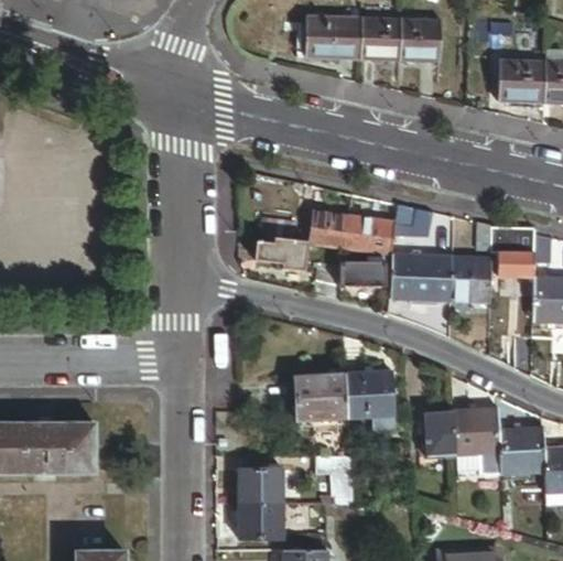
[(358,58),(360,17),(304,14),(303,56),(358,58)]
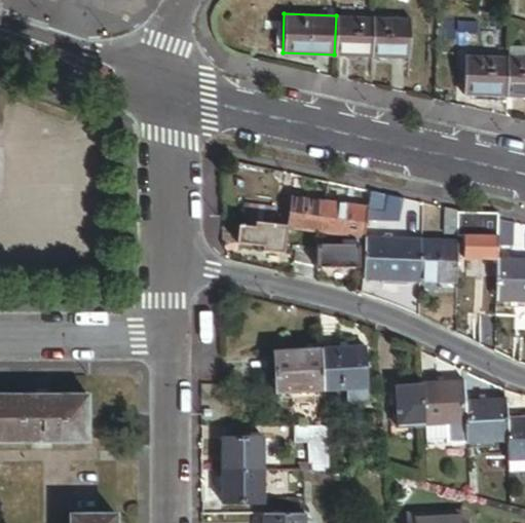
[(334,54),(370,55),(371,17),(336,15),(334,54)]
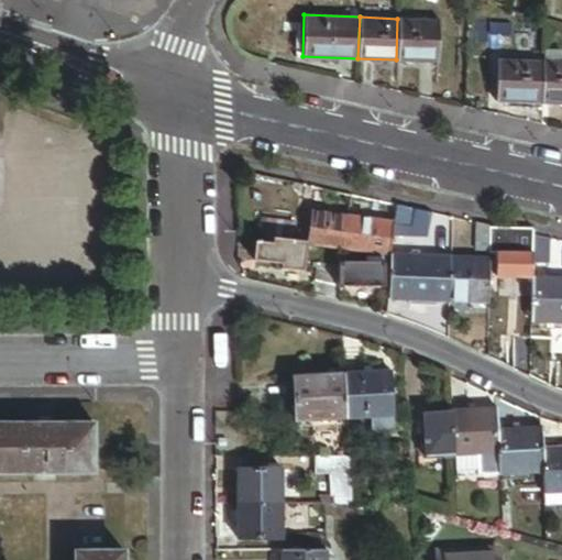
[(397,19),(396,59),(438,62),(439,20),(397,19)]
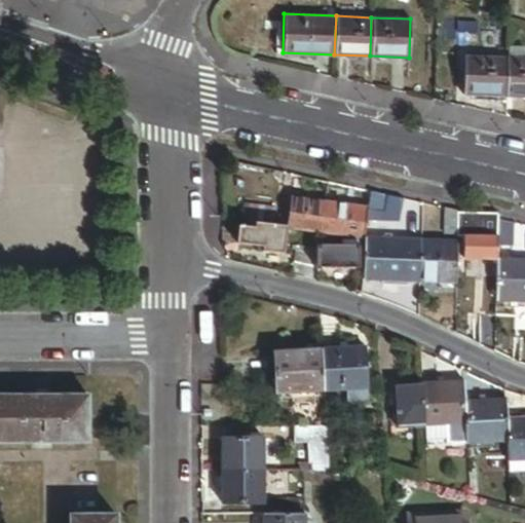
[(508,44),(508,55),(523,55),(523,45),(508,44)]
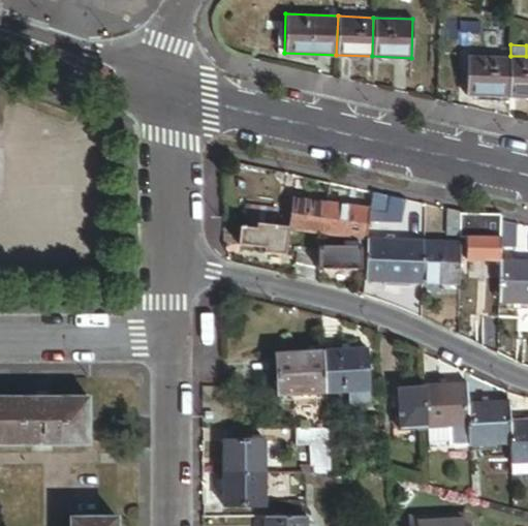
[(507,94),(508,56),(464,55),(464,94),(507,94)]
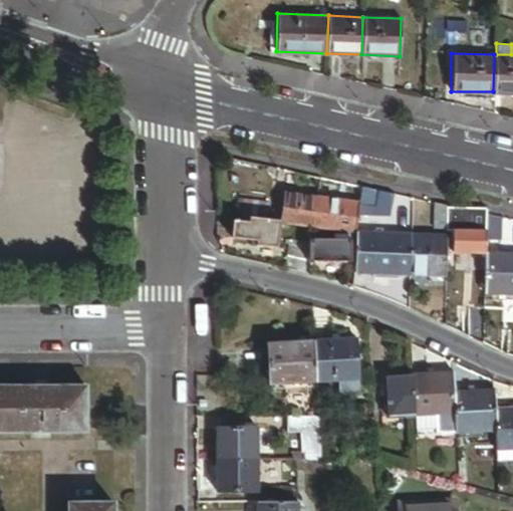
[(496,54),(494,54),(493,91),(512,91),(512,54),(511,54),(496,54)]
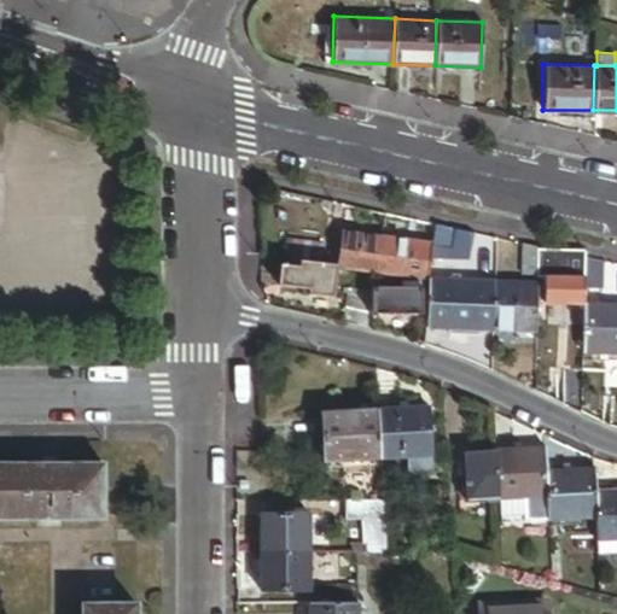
[(448,226),(436,223),(435,231),(432,241),(447,244),(448,226)]
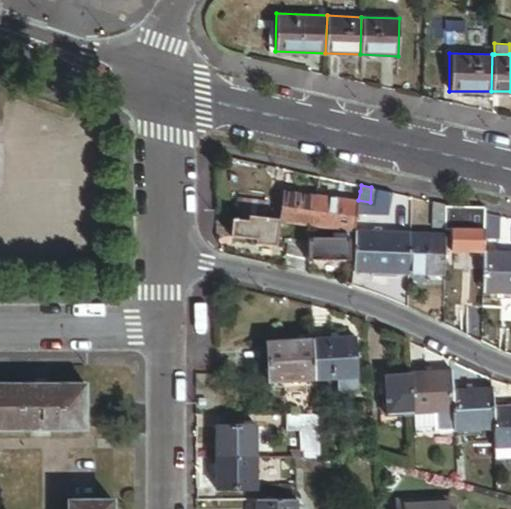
[(273,216),(279,217),(281,217),(310,222),(311,222),(315,194),(282,190),(279,210),(274,210),(273,216)]
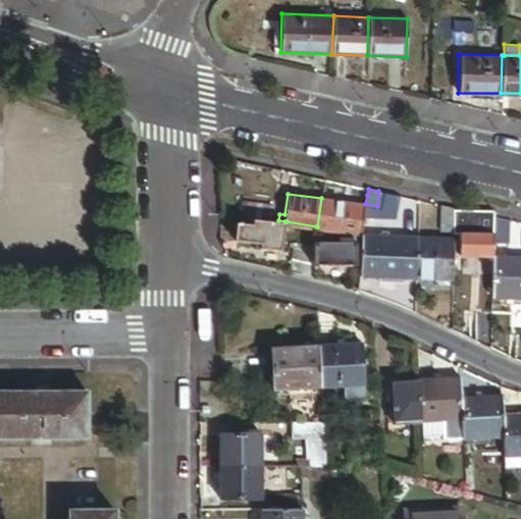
[(365,204),(321,198),(317,226),(361,235),(362,227),(365,204)]
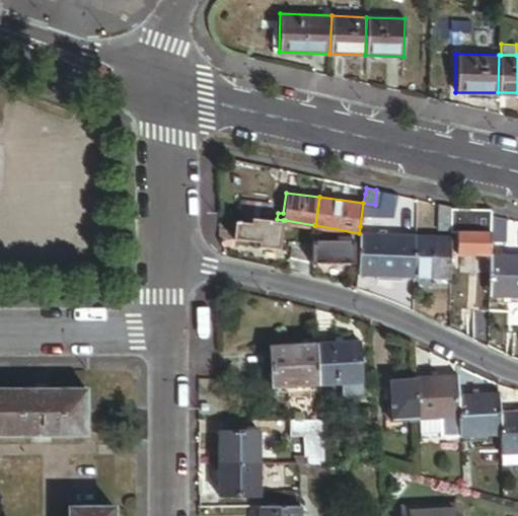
[(238,213),(246,214),(270,216),(271,203),(239,199),(238,213)]
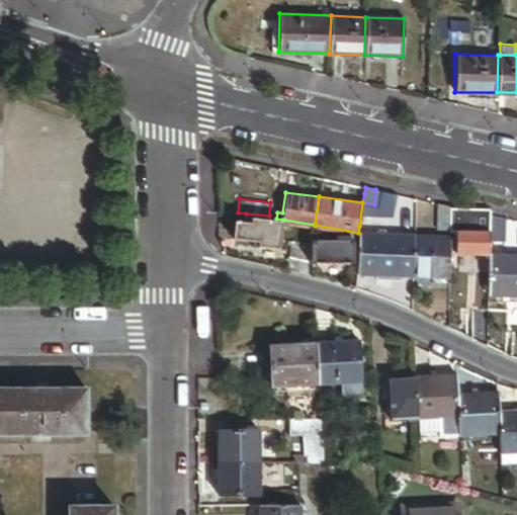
[(374,226),(374,204),(362,202),(359,226),(370,226),(374,226)]
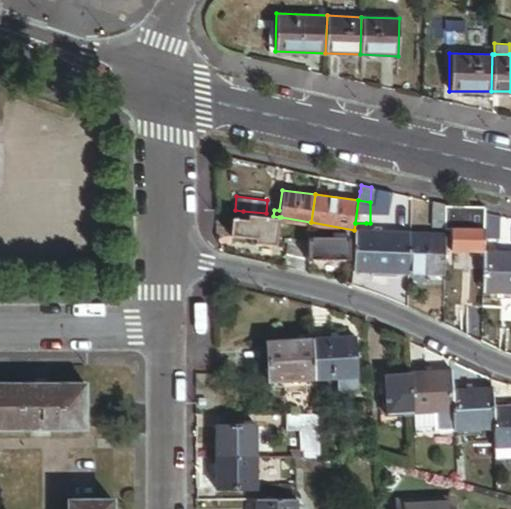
[(443,224),(444,203),(432,201),(432,223),(443,224)]
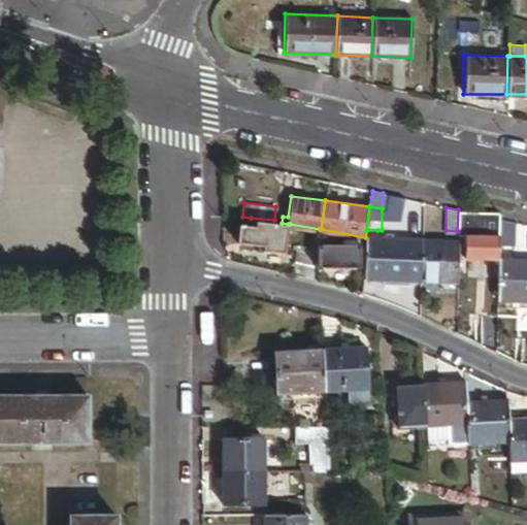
[(499,212),(459,210),(459,221),(483,222),(482,233),(476,233),(476,228),(471,227),(470,233),(465,232),(464,255),(498,257),(498,244),(499,219),(499,212)]
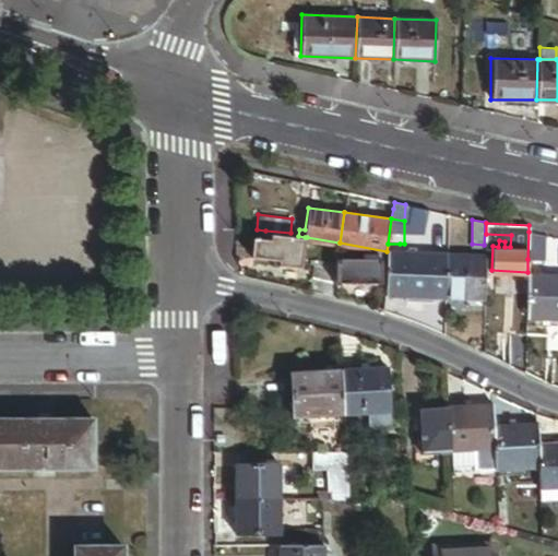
[(545,236),(529,232),(527,259),(544,259),(545,236)]
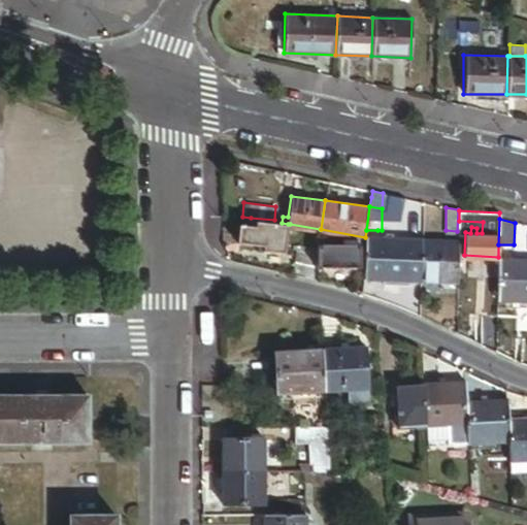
[(282,223),(250,220),(250,225),(239,224),(237,242),(264,244),(263,252),(285,254),(288,224),(282,223)]
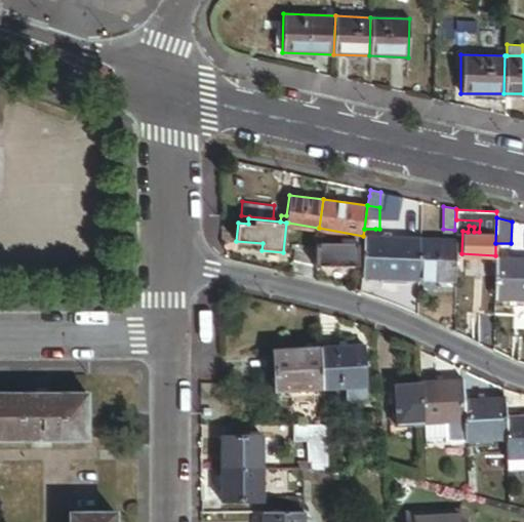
[(375,236),(363,236),(362,237),(361,277),(418,279),(419,237),(375,236)]
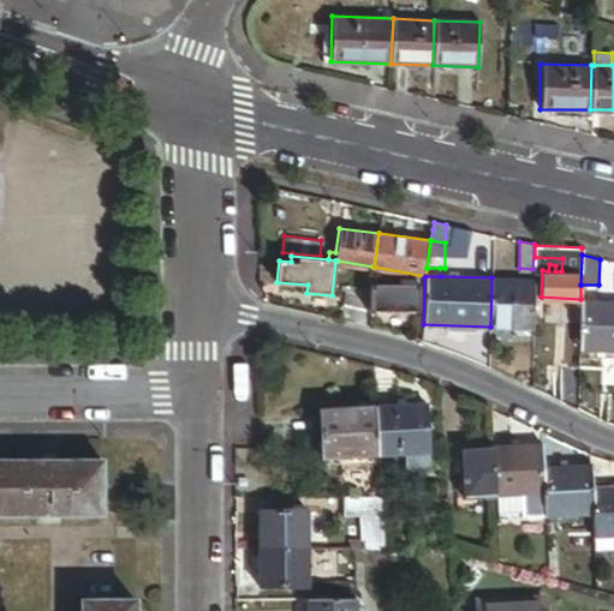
[(534,279),(492,277),(490,327),(532,327),(534,279)]
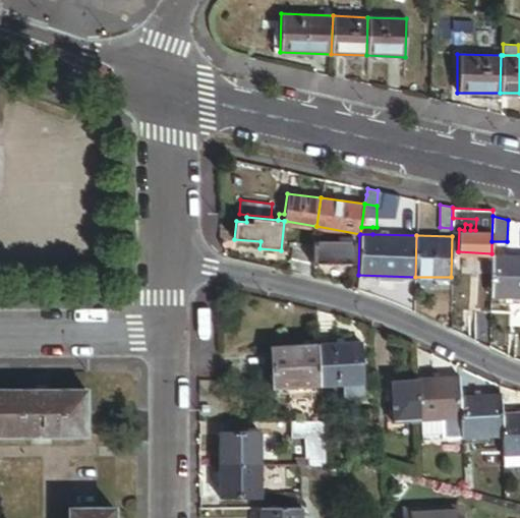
[(338,240),(315,240),(315,243),(314,263),(355,265),(356,241),(354,241),(338,240)]
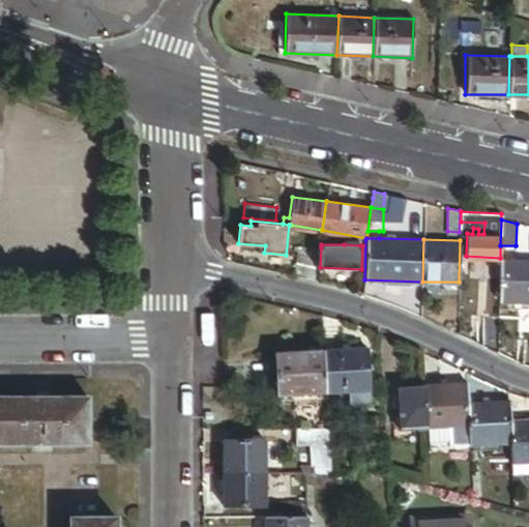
[(320,267),(321,247),(297,245),(294,275),(320,282),(320,267)]
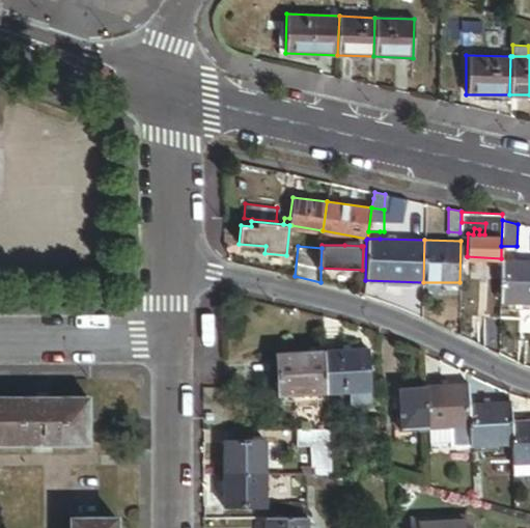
[(529,259),(501,258),(499,301),(529,301),(529,259)]
